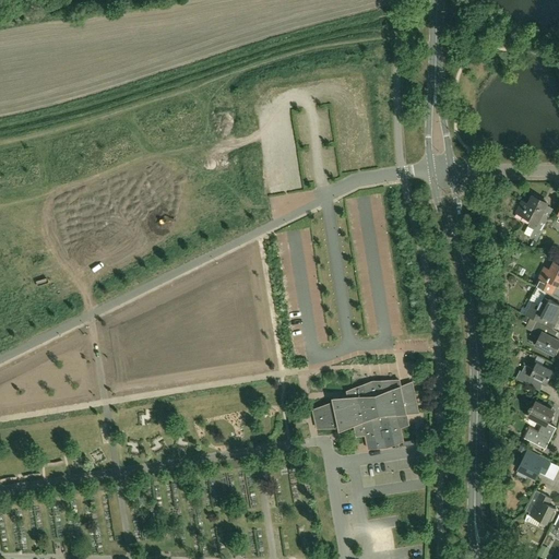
[(548,203),(533,195),(528,204),(522,201),(516,213),(531,221),(527,226),(533,229),(530,237),(537,241),(540,234),(549,216),(543,213),(548,203)]
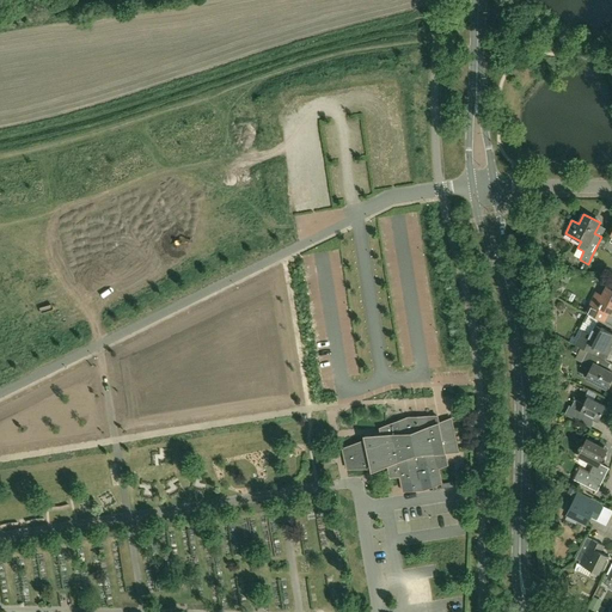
[(586,313),(605,323),(610,313),(611,313),(611,289),(606,287),(601,295),(595,293),(586,313)]
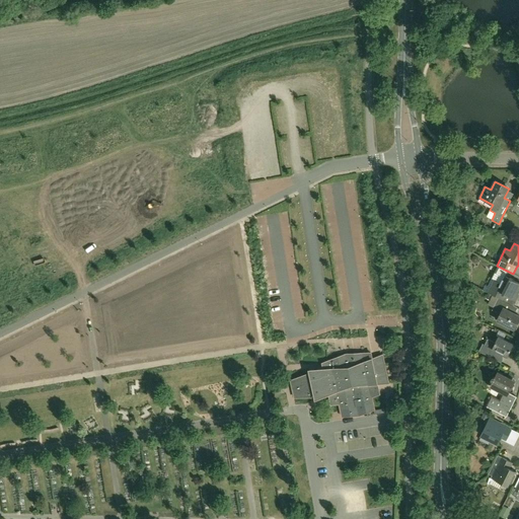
[(489,293),(498,298),(503,300),(505,295),(516,300),(518,293),(518,283),(505,277),(501,284),(495,280),(489,293)]
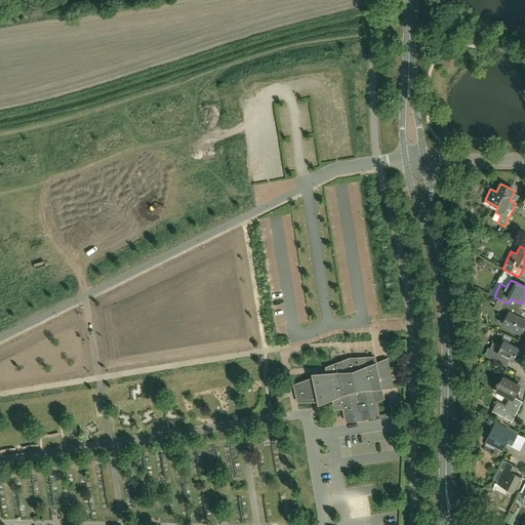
[(517,308),(509,304),(503,301),(497,314),(506,318),(502,324),(520,332),(524,322),(524,320),(514,315),(517,308)]
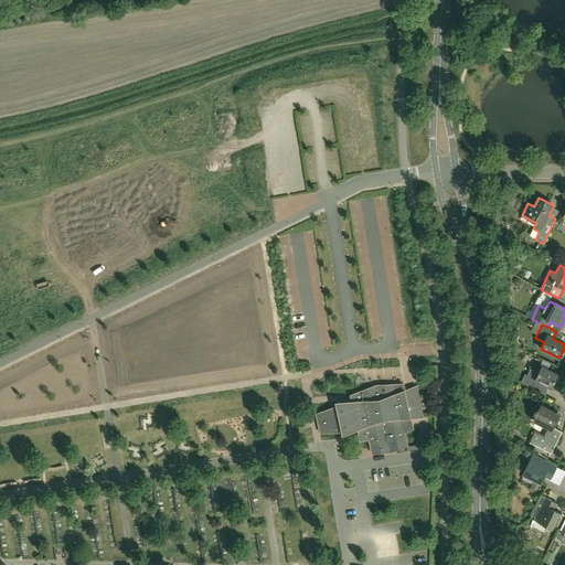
[(543,366),(539,373),(531,369),(528,375),(525,374),(521,382),(536,390),(540,382),(552,388),(560,374),(543,366)]
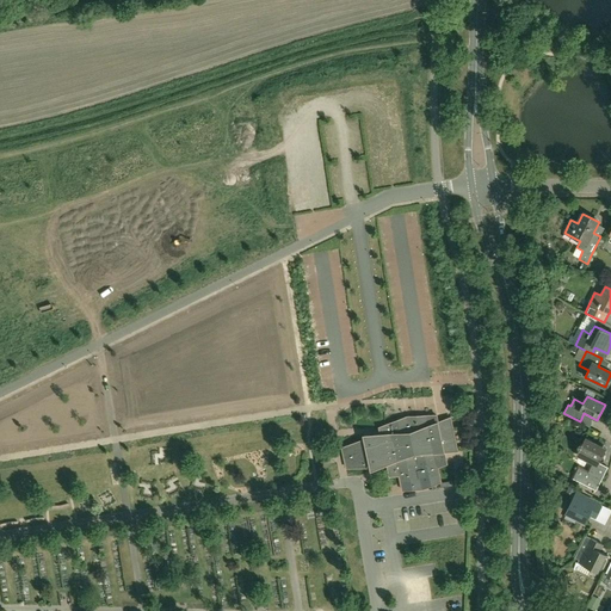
[(438,423),(437,415),(407,417),(397,421),(380,427),(381,434),(364,436),(365,440),(362,440),(343,448),(347,468),(366,467),(371,467),(372,470),(388,464),(390,476),(400,475),(401,483),(402,491),(419,489),(418,485),(425,483),(426,488),(436,483),(442,482),(438,467),(448,464),(445,452),(458,451),(451,418),(438,423)]
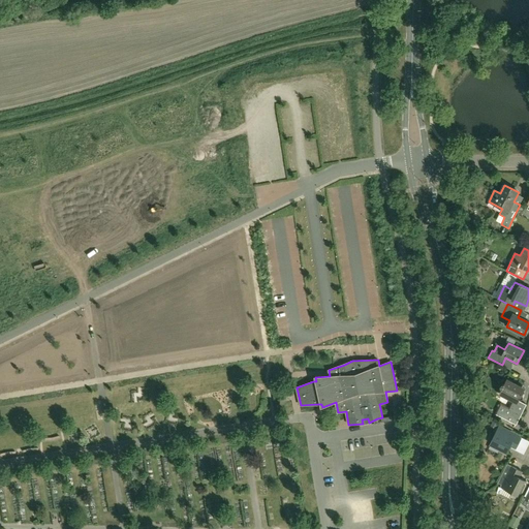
[(507,378),(504,384),(503,383),(502,383),(501,384),(500,385),(500,386),(500,387),(501,389),(502,389),(499,394),(514,401),(509,409),(506,407),(503,413),(498,411),(496,414),(516,425),(527,404),(519,401),(520,399),(521,399),(522,399),(523,398),(524,397),(524,396),(524,395),(524,394),(523,394),(525,389),(507,379),(508,378),(507,378)]
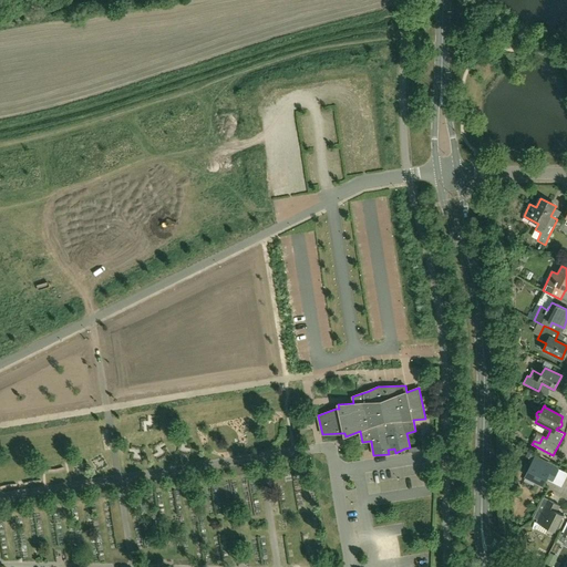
[(558,468),(556,467),(536,457),(526,476),(544,485),(546,478),(553,482),(558,468)]
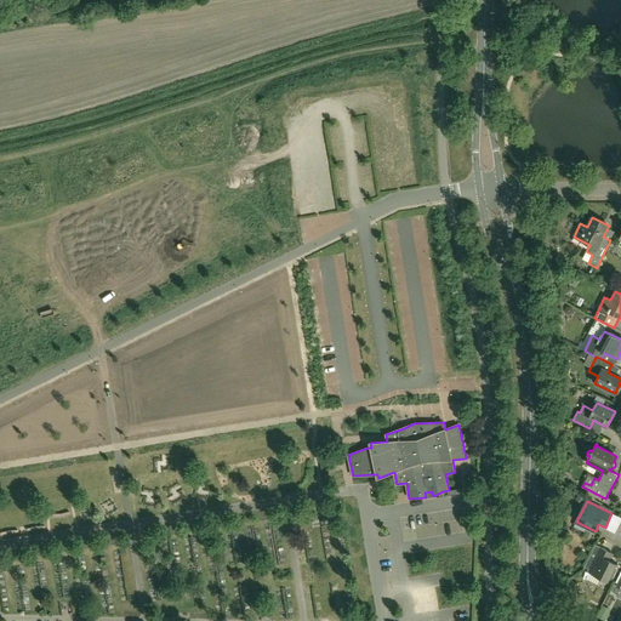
[(596,545),(585,567),(590,569),(588,571),(590,573),(586,579),(597,585),(600,577),(609,582),(617,564),(610,560),(614,553),(600,547),(596,545)]
